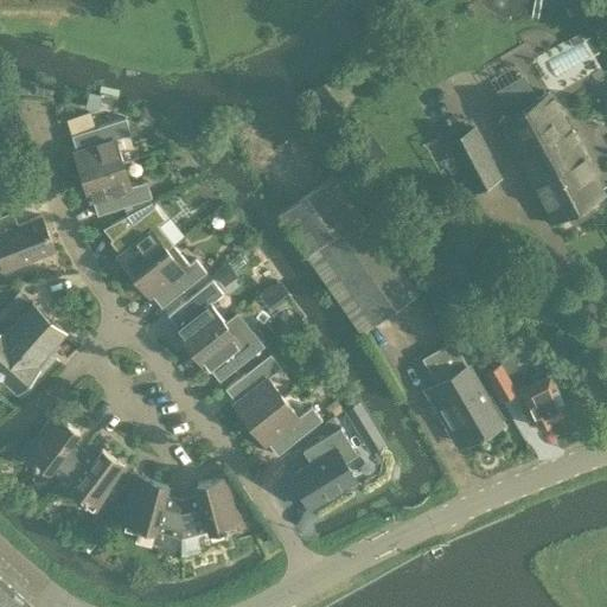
[(580,32),(569,39),(573,46),(585,40),(580,32)]
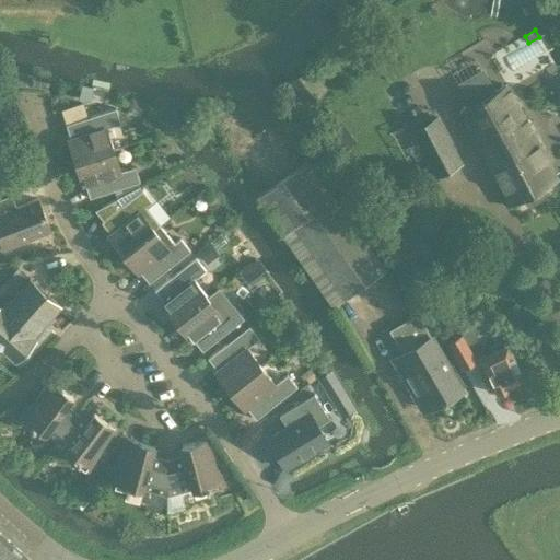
[(556,177),(505,85),(459,112),(510,202),(556,177)]
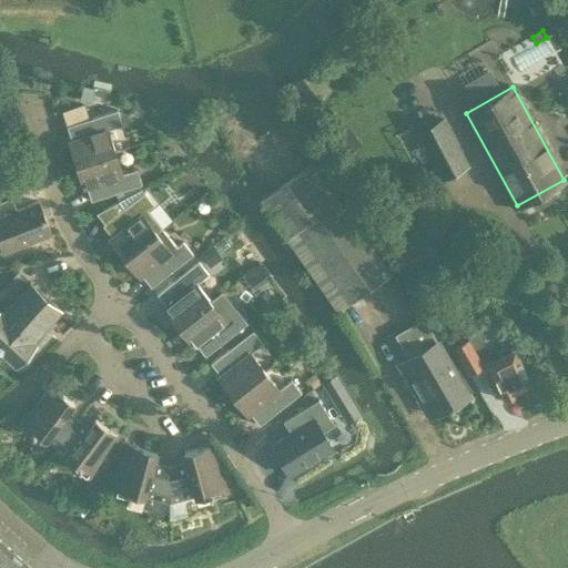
[(82,89),(79,103),(91,105),(94,91),(92,90),(82,89)]
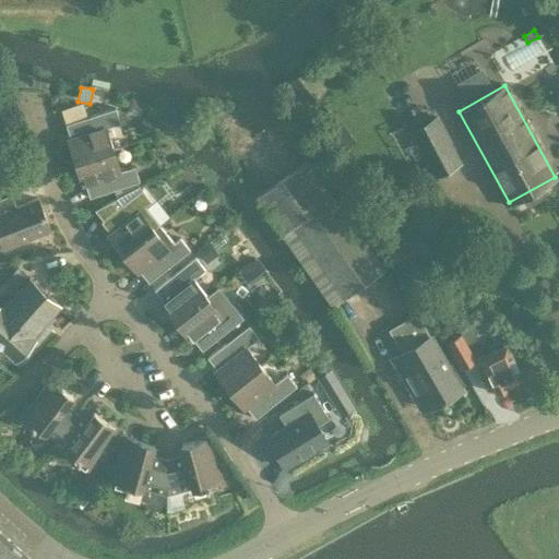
[(76,163),(114,151),(106,129),(121,123),(116,109),(67,125),(71,139),(69,140),(76,163)]
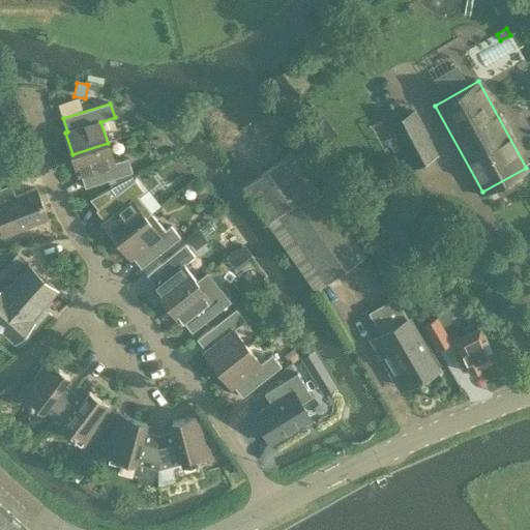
[(411,114),(391,123),(399,139),(412,168),(438,156),(416,111),(411,114)]
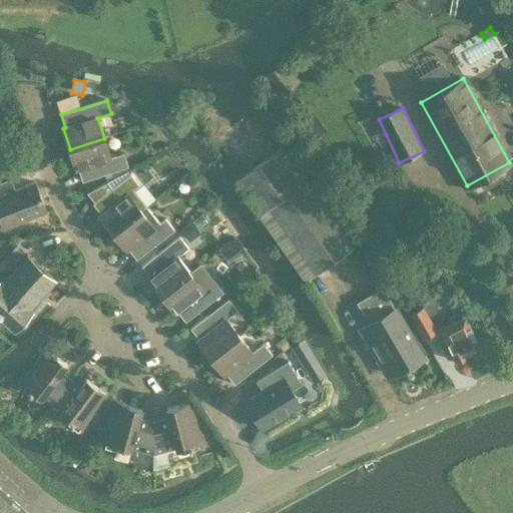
[(110,157),(104,138),(70,149),(76,170),(79,169),(83,182),(128,167),(124,153),(110,157)]
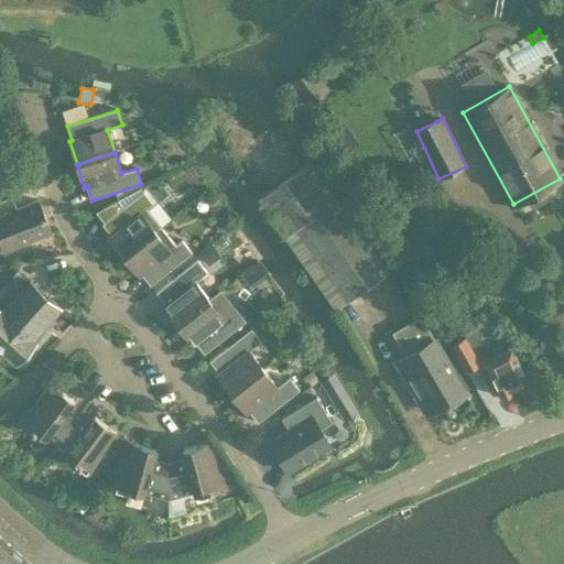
[(333,307),(386,270),(308,161),(257,197),(283,234),(333,307)]
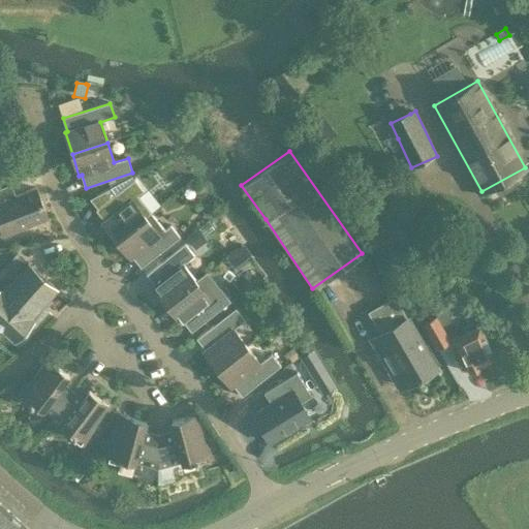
[(110,187),(89,198),(98,209),(96,211),(104,221),(102,222),(117,241),(151,213),(138,196),(145,191),(135,180),(116,195),(110,187)]
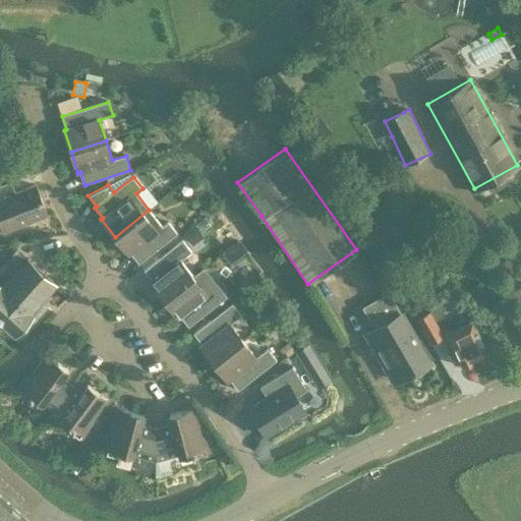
[(0,220),(5,232),(48,215),(36,185),(16,193),(12,181),(0,185),(0,220)]
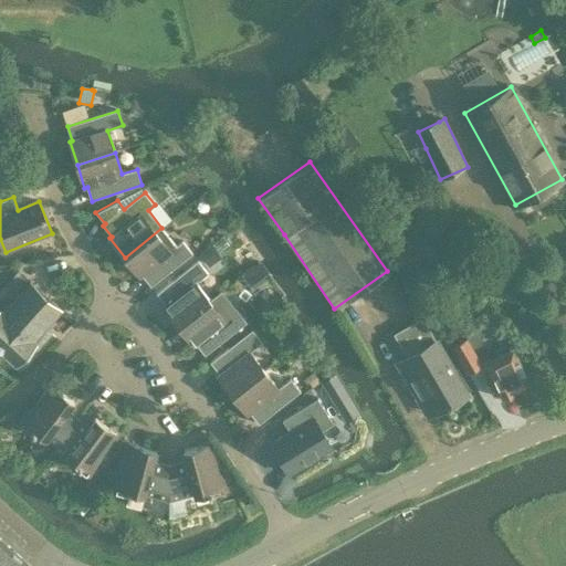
[(161,228),(125,258),(140,276),(143,275),(152,286),(192,253),(182,241),(176,247),(161,228)]
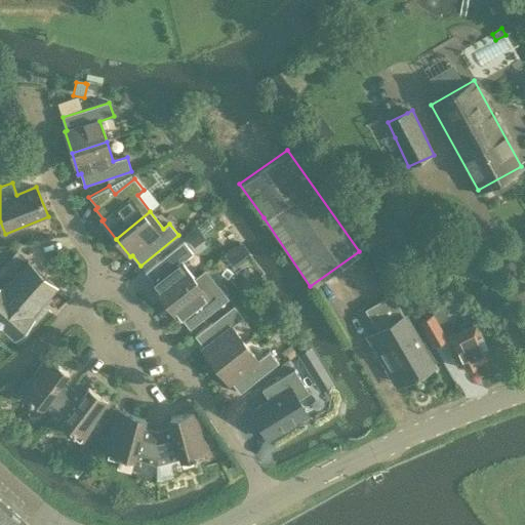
[(195,226),(184,235),(189,241),(200,232),(195,226)]
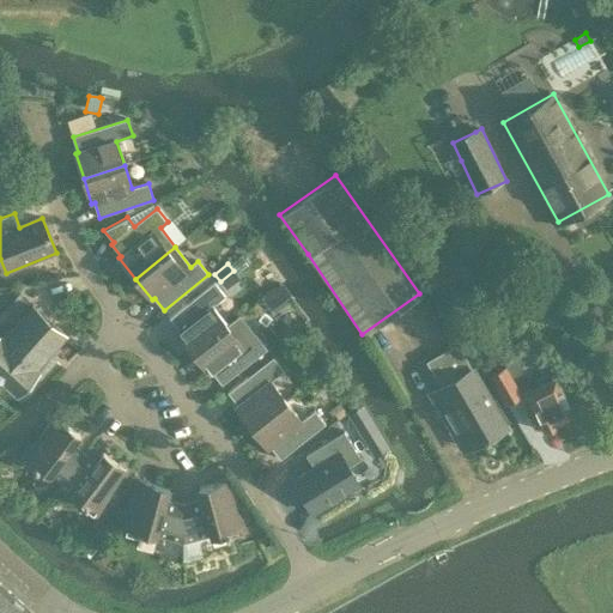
[(214,283),(170,319),(180,331),(177,332),(194,353),(228,326),(212,307),(225,296),(214,283)]
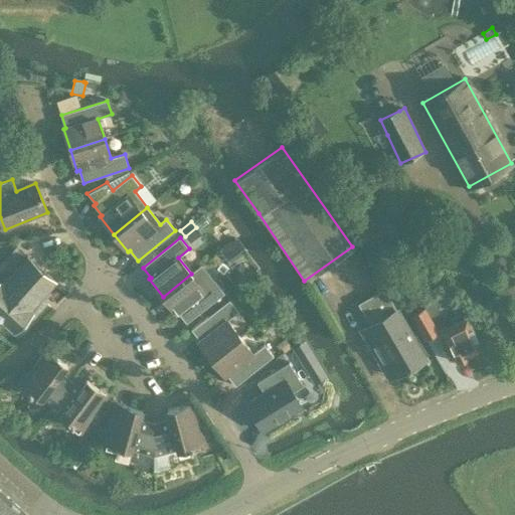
[(46,293),(57,281),(28,255),(3,284),(2,283),(0,284),(0,318),(16,333),(25,322),(28,325),(48,301),(45,299),(48,295),(46,293)]
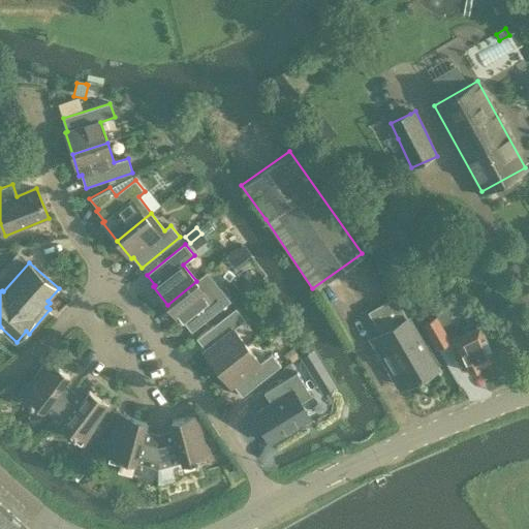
[(196,281),(167,305),(182,322),(183,321),(192,332),(230,301),(221,289),(208,273),(196,281)]
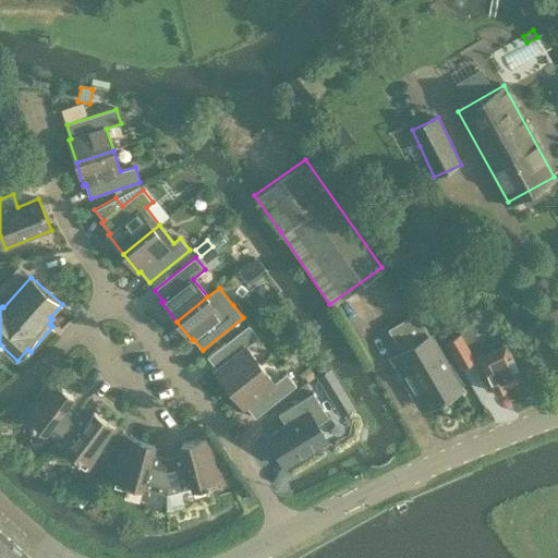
[(444,395),(458,386),(415,313),(388,329),(401,351),(391,356),(403,376),(407,374),(426,408),(441,399),(441,400),(446,398),(444,395)]
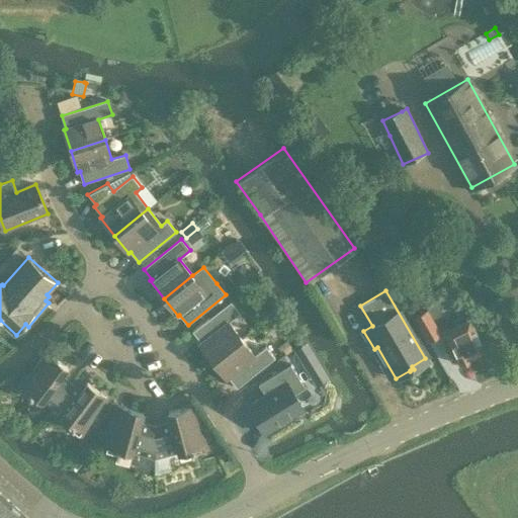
[(213,361),(242,338),(229,322),(240,313),(231,301),(193,332),(201,342),(199,343),(213,361)]
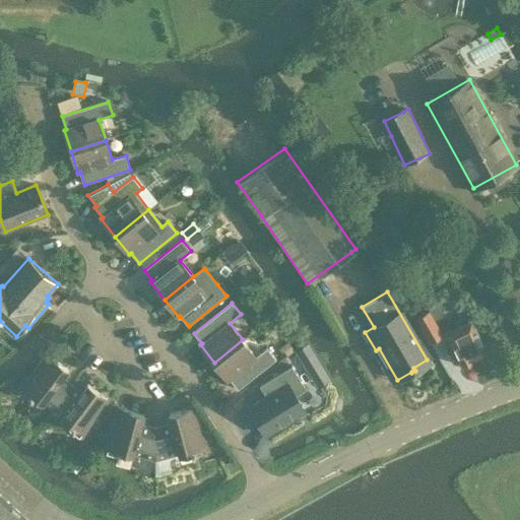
[(430,311),(417,318),(429,341),(442,335),(430,311)]
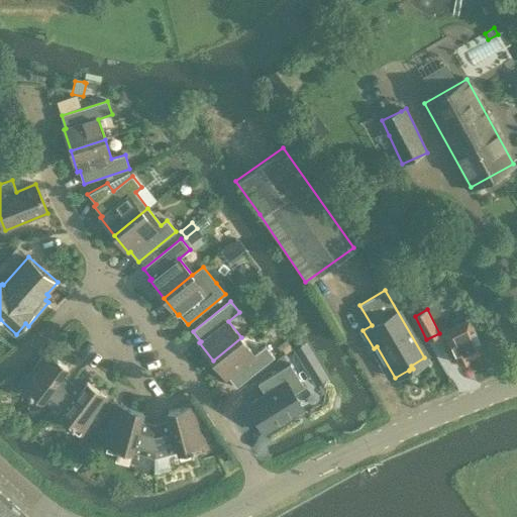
[(485,341),(486,337),(482,328),(476,327),(472,328),(467,319),(443,331),(448,341),(443,344),(450,358),(455,355),(459,363),(469,358),(468,356),(482,349),(480,344),(485,341)]
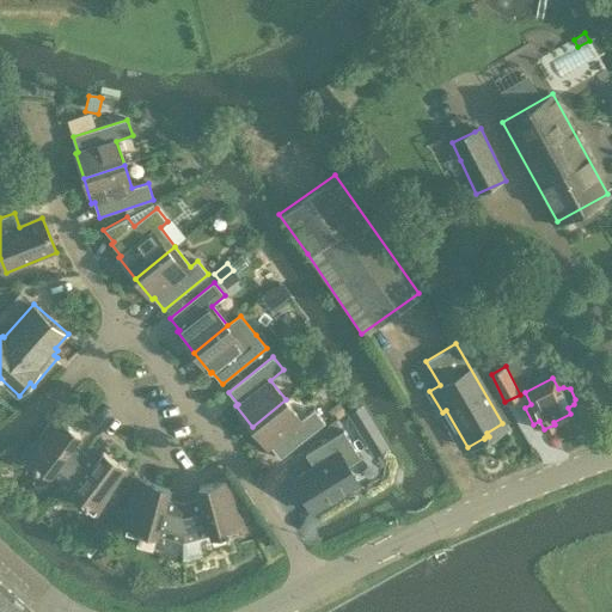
[(301,420),(286,399),(252,427),(268,447),(270,446),(280,458),(325,422),(314,409),(301,420)]
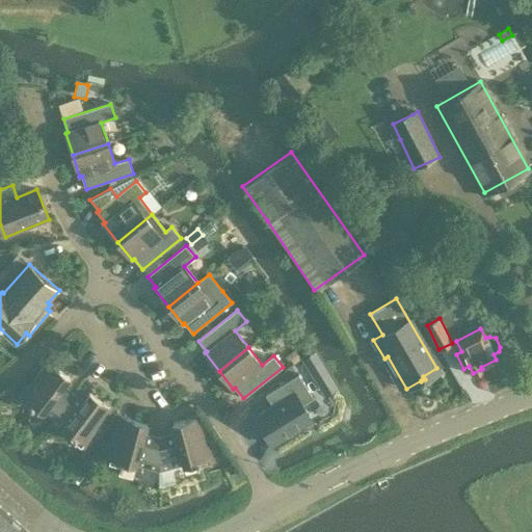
[(55,419),(74,393),(64,386),(71,377),(49,362),(30,386),(27,383),(16,397),(31,408),(34,404),(45,411),(45,410),(55,419)]
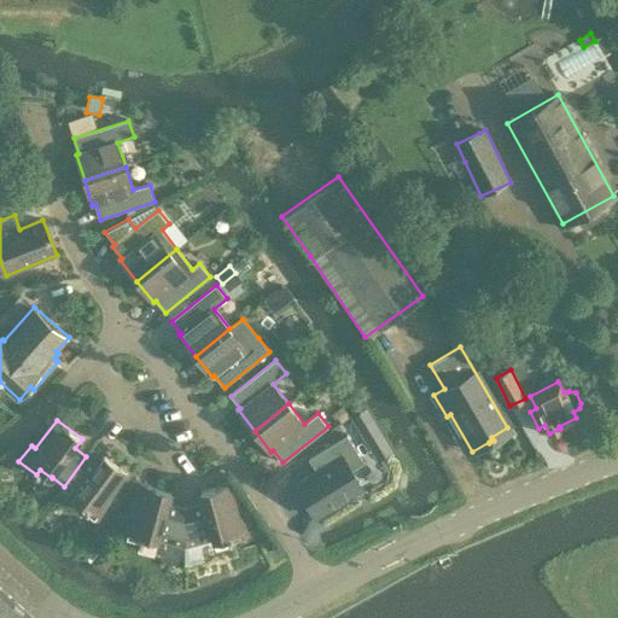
[(371,421),(359,429),(366,441),(379,433),(371,421)]
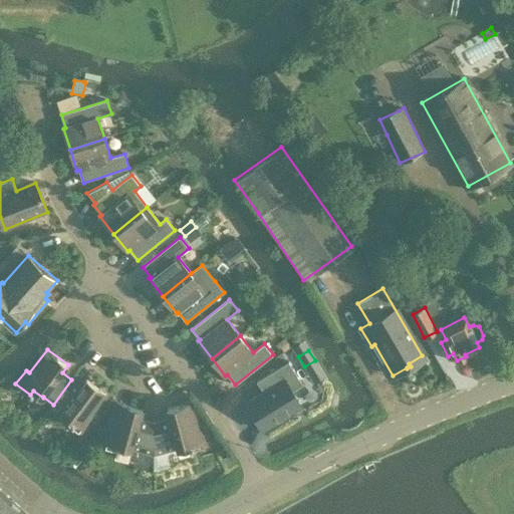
[(245,403),(261,429),(299,406),(290,391),(300,384),(287,362),(261,378),(267,390),(245,403)]
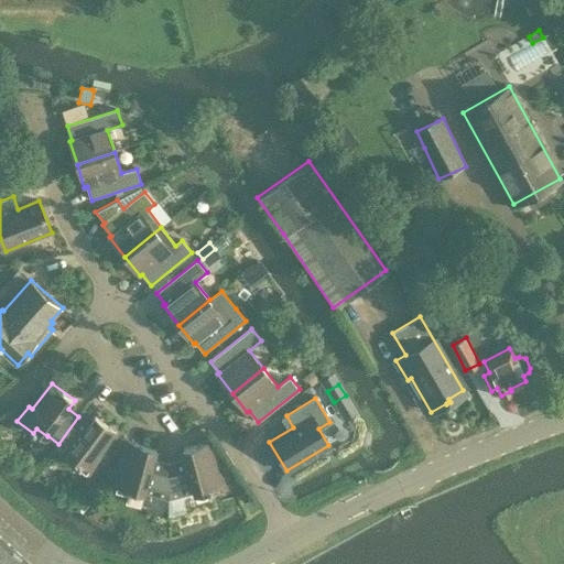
[(89,425),(78,416),(58,444),(69,452),(68,453),(79,461),(75,465),(91,477),(102,463),(99,459),(119,433),(96,416),(89,425)]
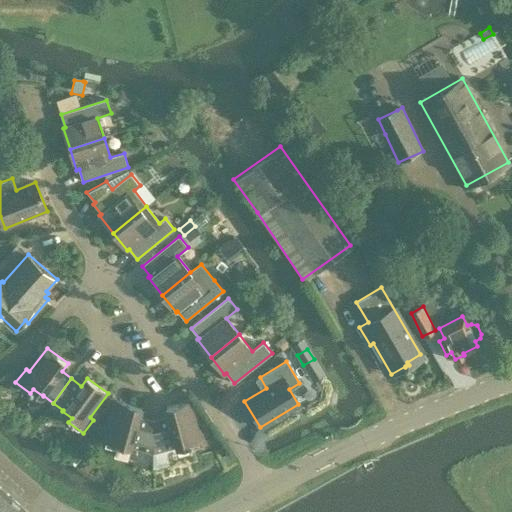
[(104,427),(100,444),(101,444),(117,449),(115,457),(127,460),(131,447),(131,446),(153,452),(154,421),(139,417),(142,407),(117,400),(109,428),(104,427)]
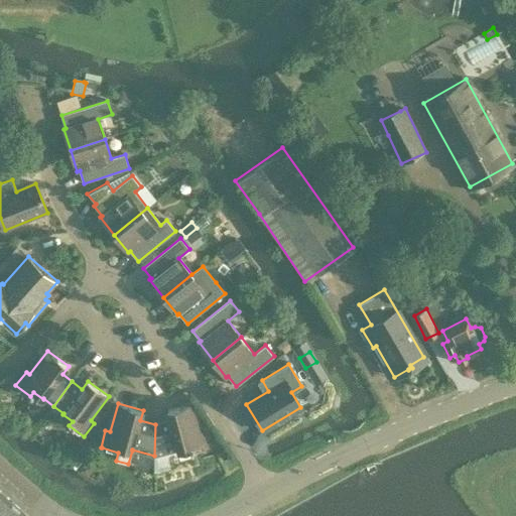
[(155,424),(154,456),(177,449),(177,450),(189,447),(190,453),(209,447),(205,431),(201,432),(192,404),(167,410),(170,420),(155,424)]
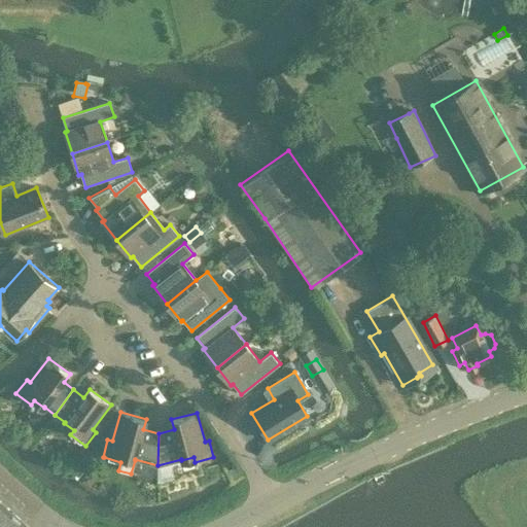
[(241,475),(236,466),(227,471),(233,480),(241,475)]
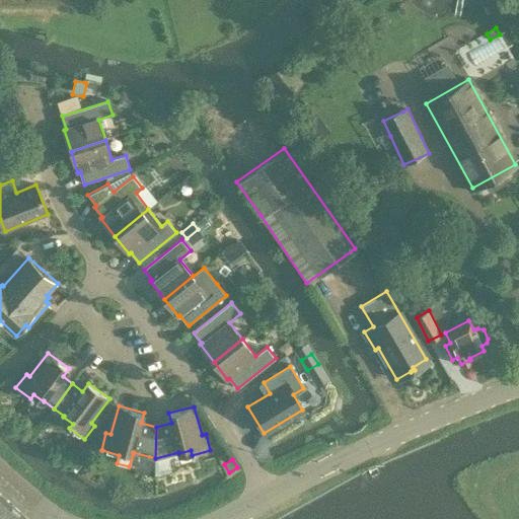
[(0,493),(0,518),(20,518),(24,515),(0,493)]
